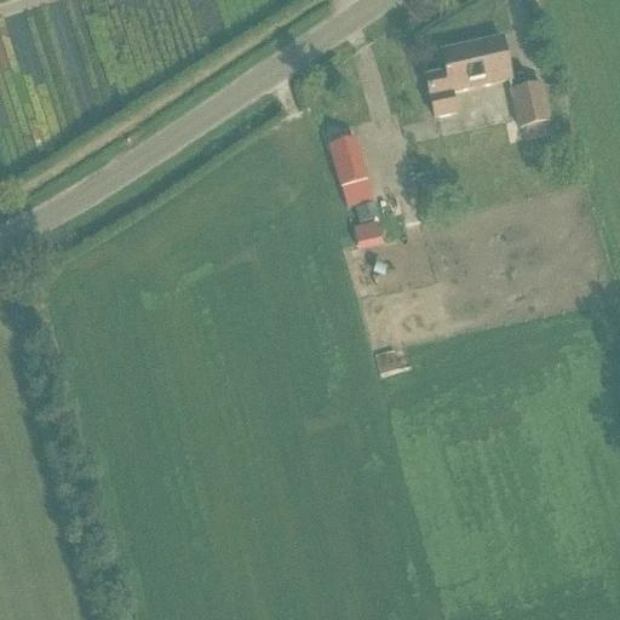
[(425,81),(431,104),(435,121),(455,116),(451,96),(511,82),(506,65),(501,42),(471,50),(472,55),(442,61),(446,76),(425,81)]
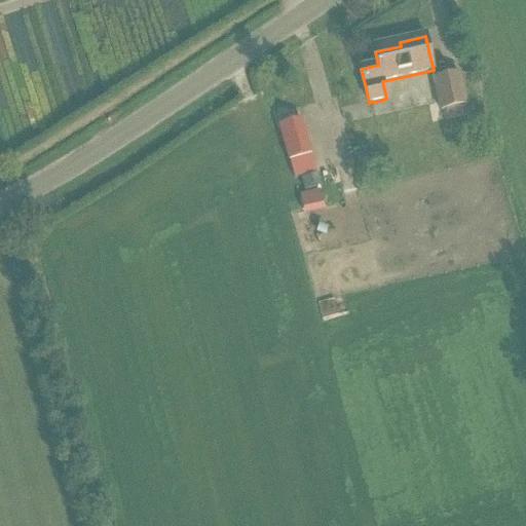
[(468,106),(461,73),(434,79),(441,112),(442,112),(443,118),(466,113),(465,106),(468,106)]
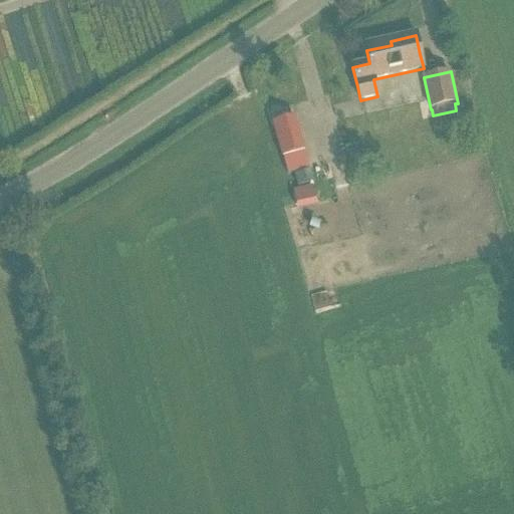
[(311,116),(306,103),(279,113),(284,126),(311,116)]
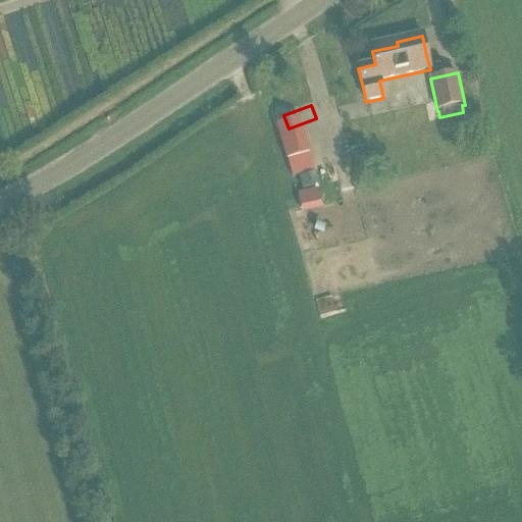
[(294,131),(309,179),(330,172),(316,123),(294,131)]
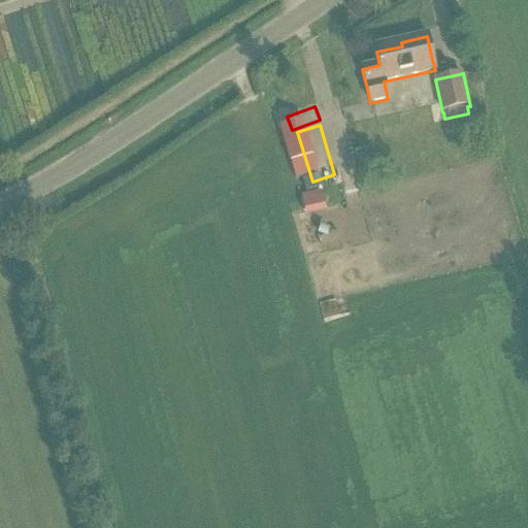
[(323,215),(342,208),(337,192),(317,198),(323,215)]
